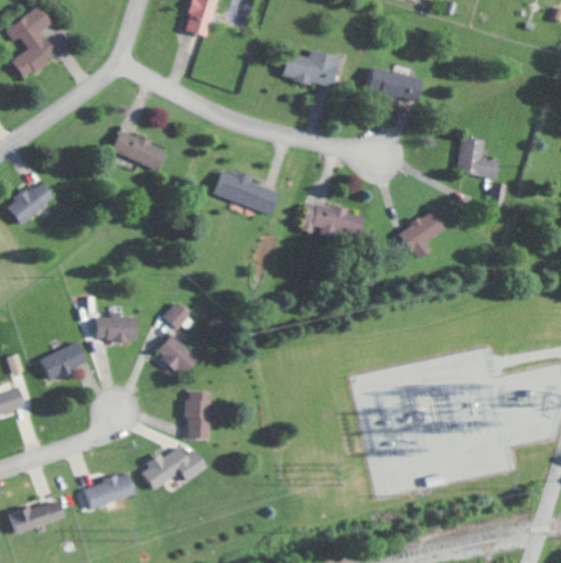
[(194,0),(185,30),(207,36),(217,0),(194,0)]
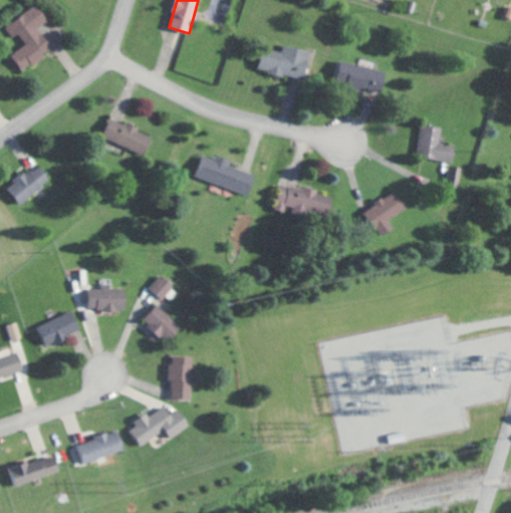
[(5,26),(13,38),(19,34),(26,45),(10,55),(22,72),(53,52),(38,28),(49,21),(39,5),(5,26)]
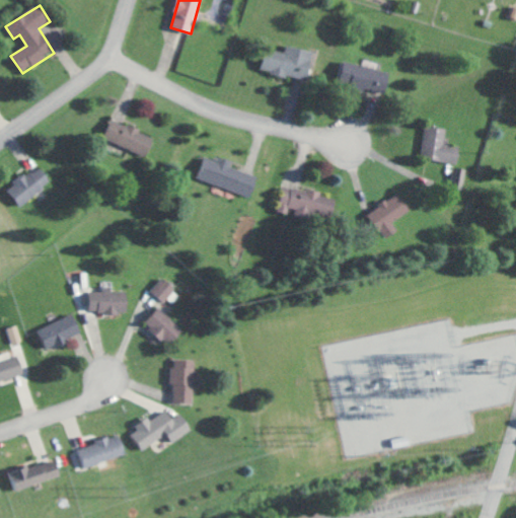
[(284,53),(266,49),(261,71),(307,81),(314,52),(286,46),(284,53)]
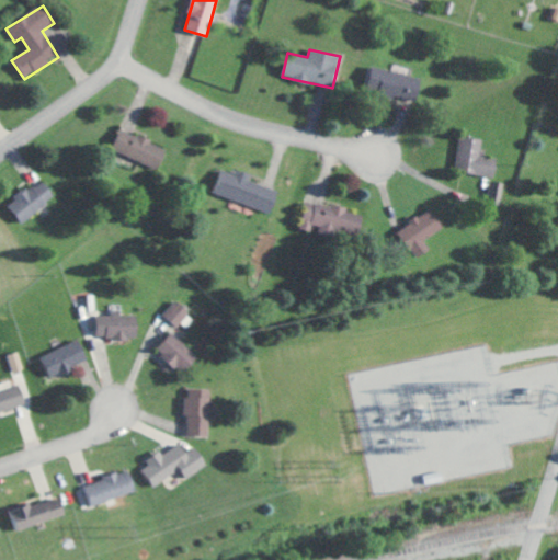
[(364,88),(412,103),(420,79),(371,65),(364,88)]
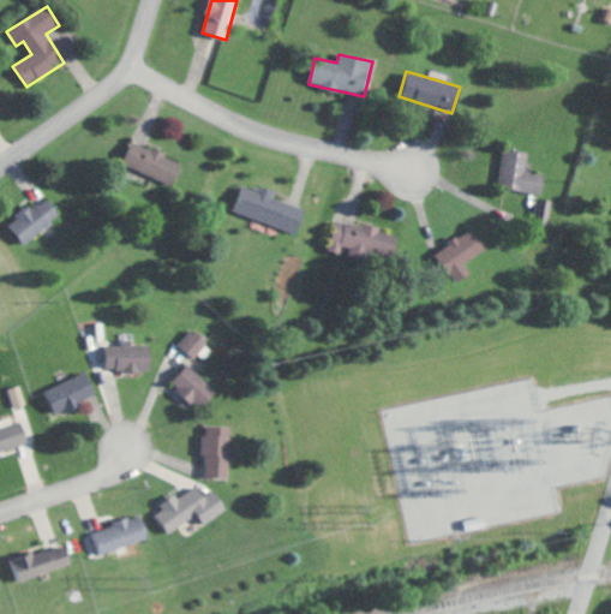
[(184,162),(131,142),(123,165),(174,186),(184,162)]
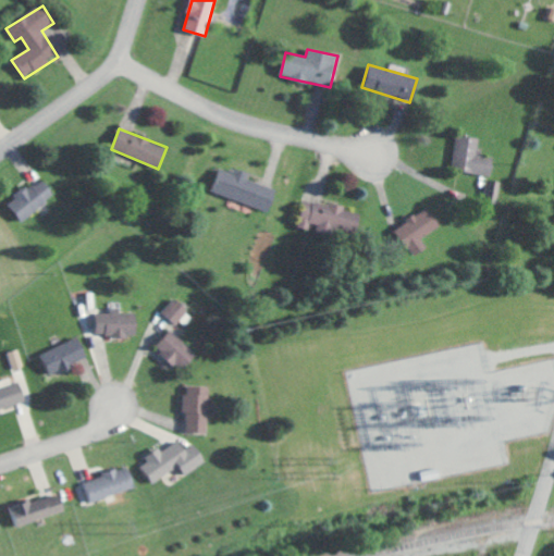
[(478,138),(455,135),(450,170),(490,175),(493,158),(476,156),(478,138)]
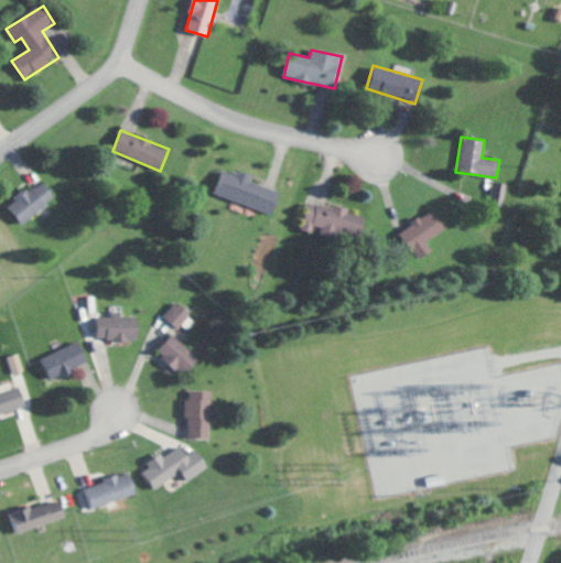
[(250,183),(252,175),(237,171),(236,175),(222,171),(215,196),(273,213),(279,191),(250,183)]
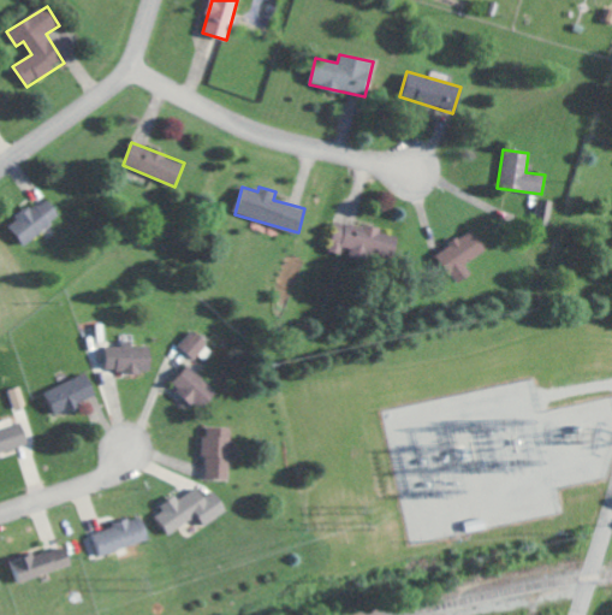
[(7,224),(23,246),(61,218),(47,197),(7,224)]
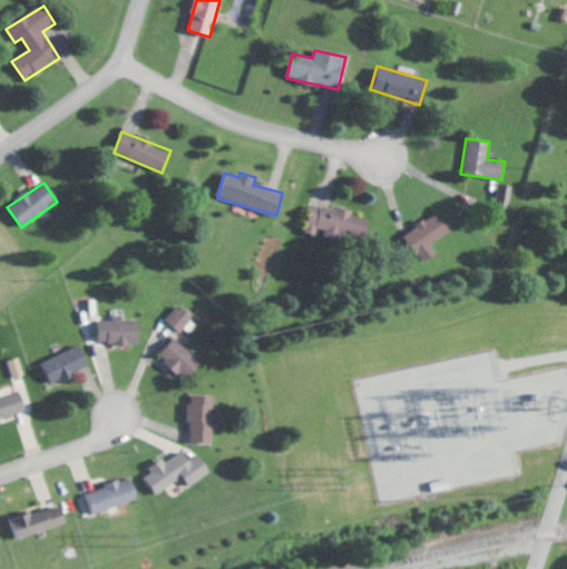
[(365,218),(351,217),(352,212),(308,205),(305,218),(308,218),(305,233),(362,241),(365,218)]
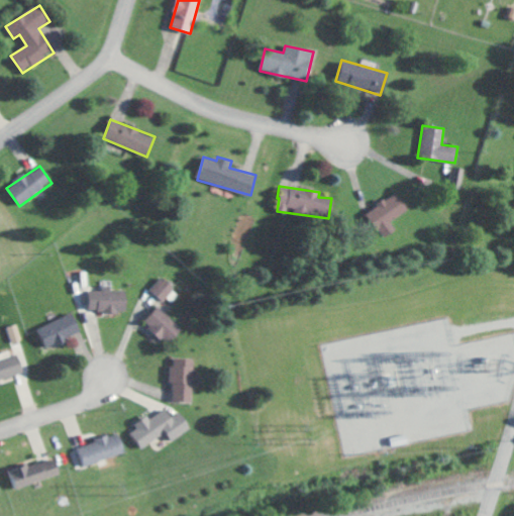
[(390,222),(408,209),(396,192),(365,213),(383,239),(396,230),(390,222)]
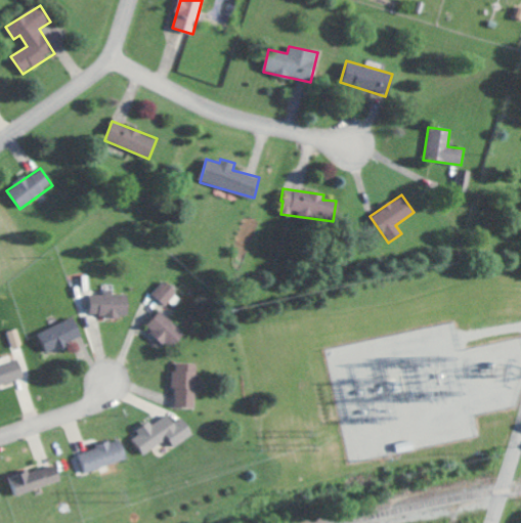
[(178,292),(163,280),(153,295),(168,306),(178,292)]
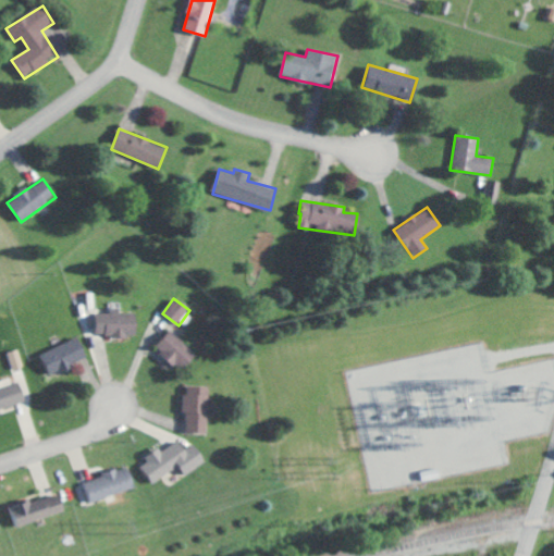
[(111,314),(96,313),(96,336),(137,336),(137,312),(111,311),(111,314)]
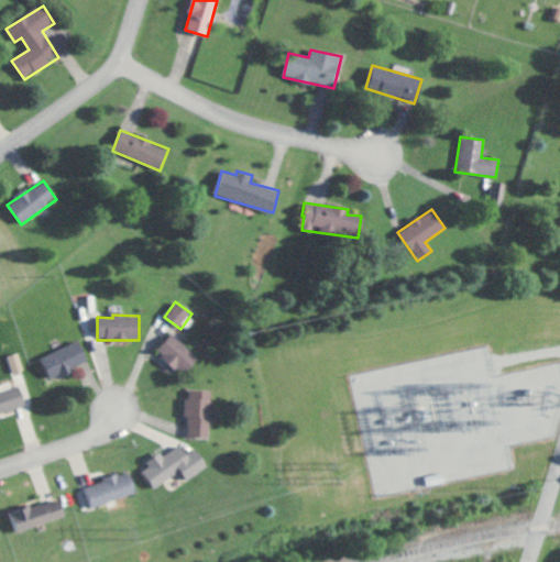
[(156,354),(179,371),(183,365),(190,371),(200,357),(169,335),(156,354)]
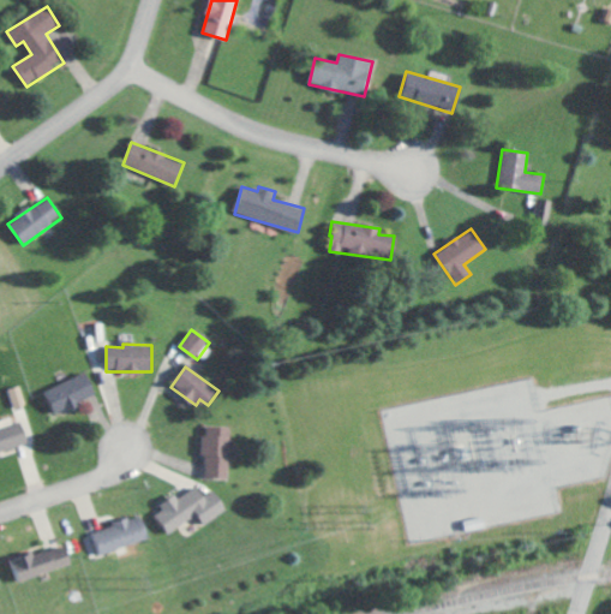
[(45,389),(54,417),(81,407),(78,400),(95,394),(88,374),(45,389)]
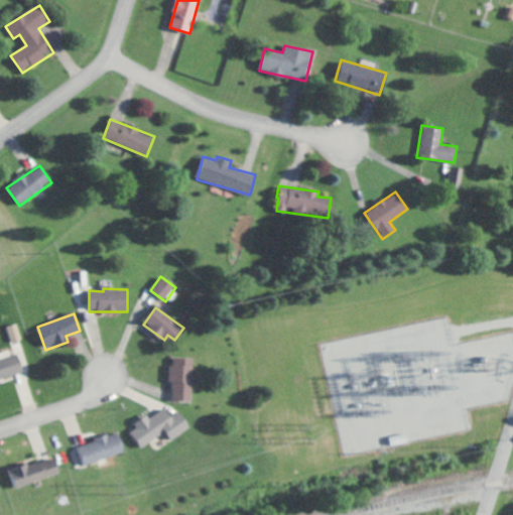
[(7,327),(12,343),(21,340),(16,324),(7,327)]
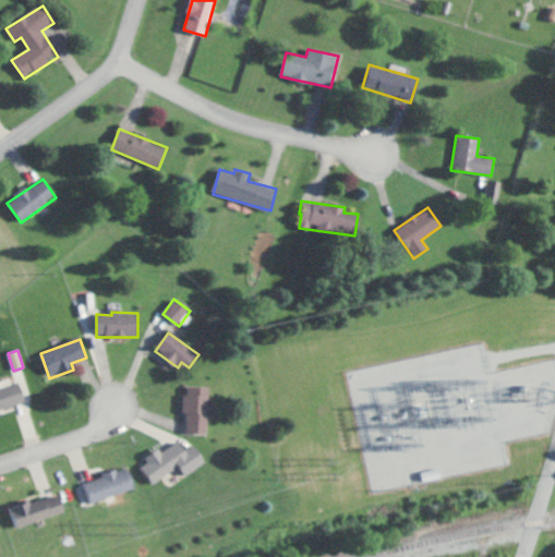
[(0,411),(25,406),(21,384),(0,388),(0,411)]
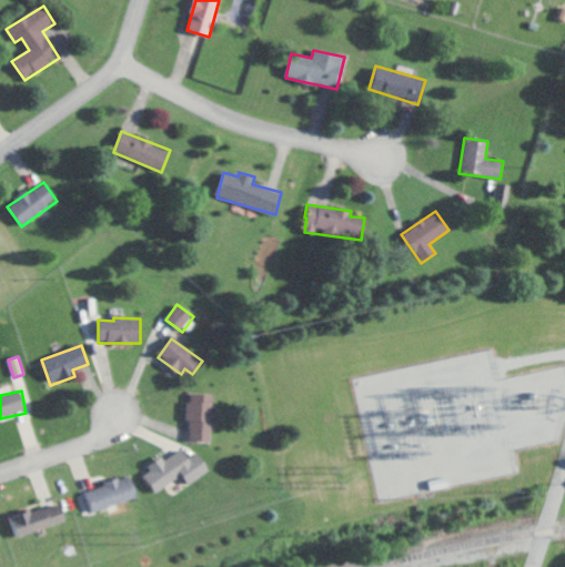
[(189,441),(210,442),(212,394),(188,394),(187,423),(190,423),(189,441)]
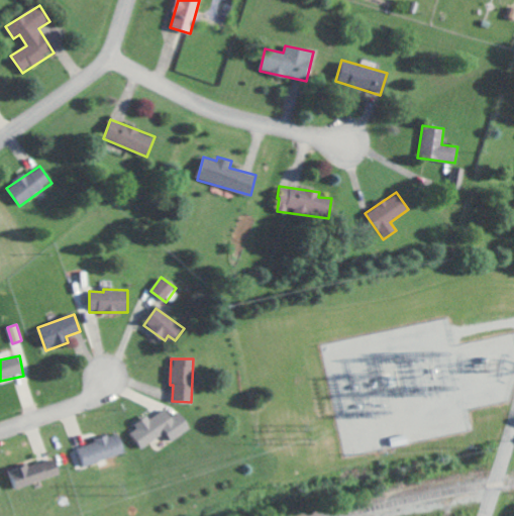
[(190,429),(181,411),(170,417),(167,409),(148,419),(129,429),(139,448),(167,434),(170,440),(190,429)]
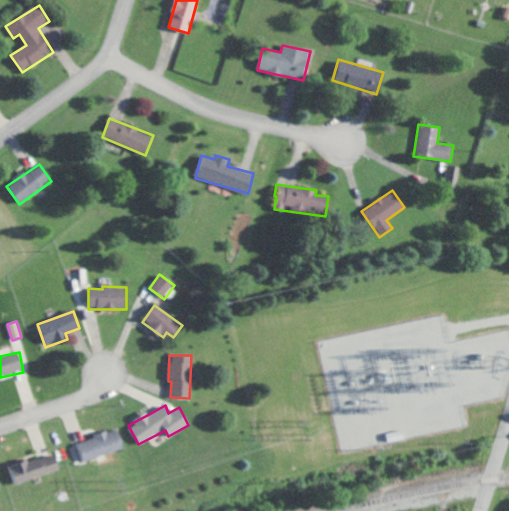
[(81,463),(123,448),(117,429),(75,444),(81,463)]
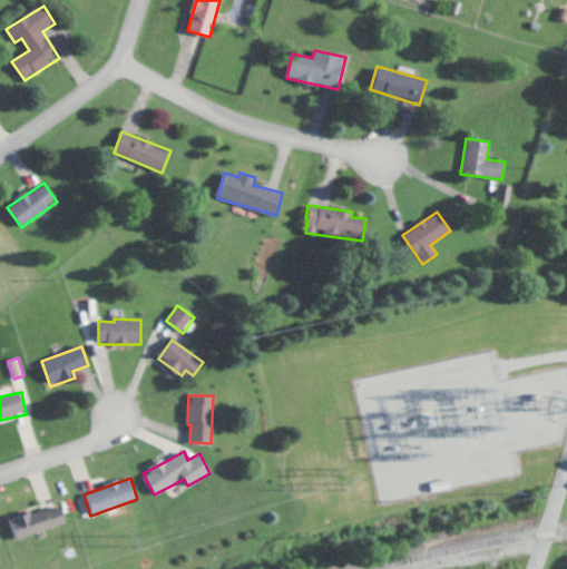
[(16,541),(67,523),(61,506),(32,516),(31,512),(8,520),(16,541)]
